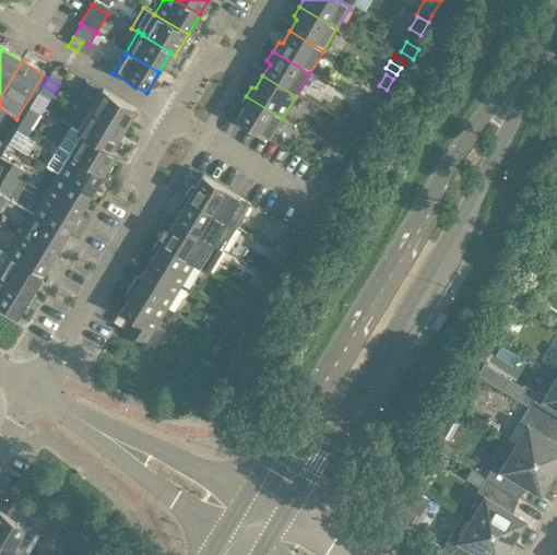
[(39,92),(50,98),(54,92),(44,85),(39,92)]
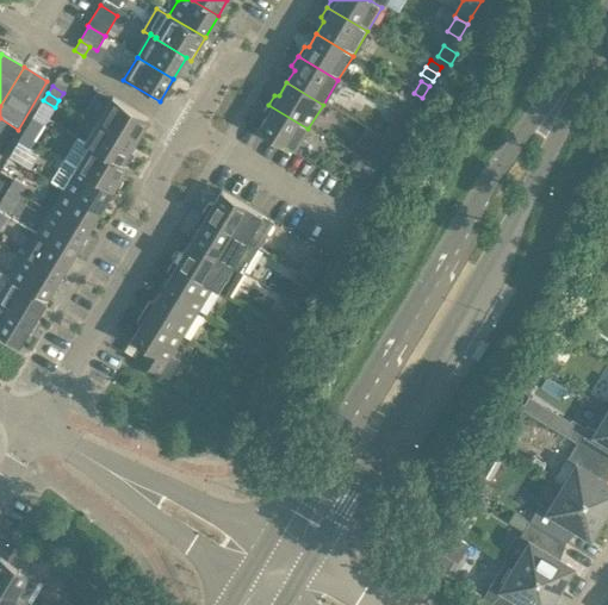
[(147,122),(111,100),(97,123),(134,145),(147,122)]
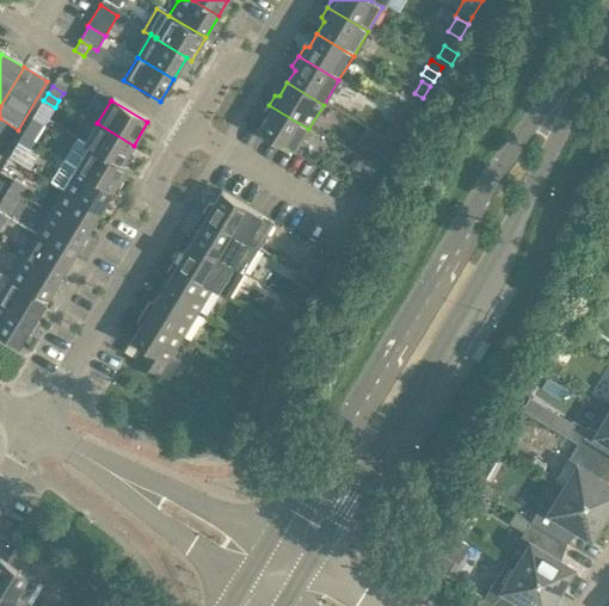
[(257,133),(293,155),(308,129),(269,105),(263,115),(265,119),(257,133)]
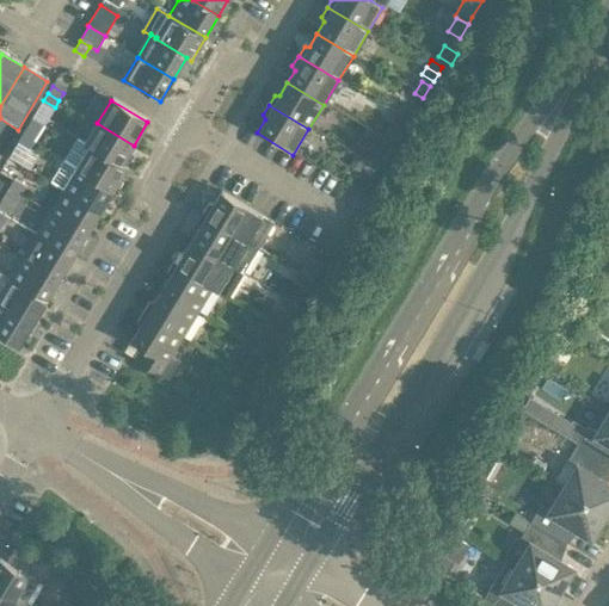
[(412,116),(401,109),(397,116),(408,123),(412,116)]
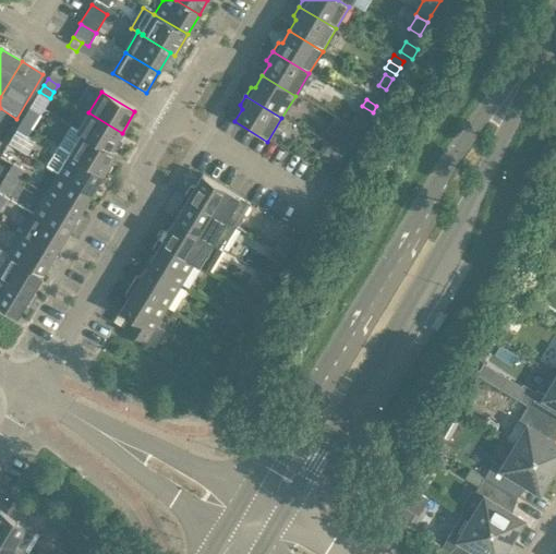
[(358,112),(369,119),(373,112),(362,106),(358,112)]
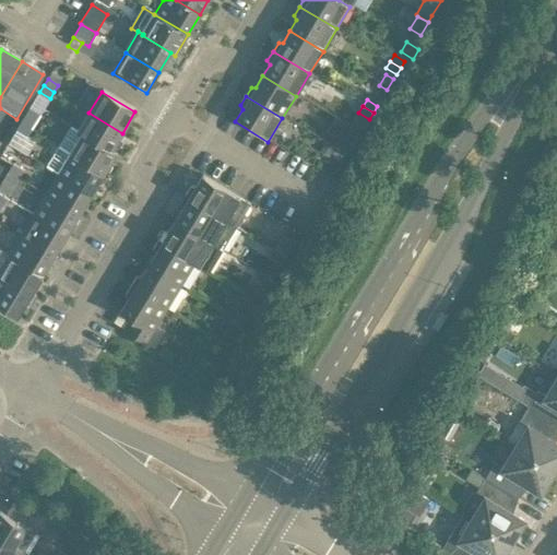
[(38,117),(28,111),(20,126),(30,132),(38,117)]
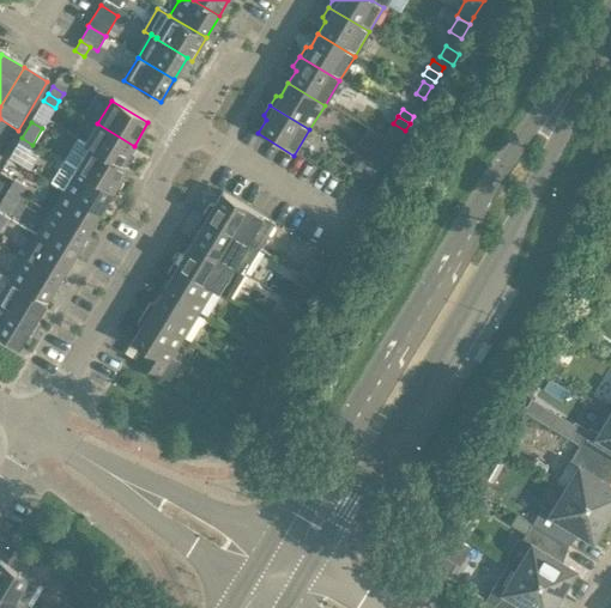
[(84,146),(83,147),(88,150),(89,149),(120,168),(121,166),(134,146),(97,123),(84,146)]
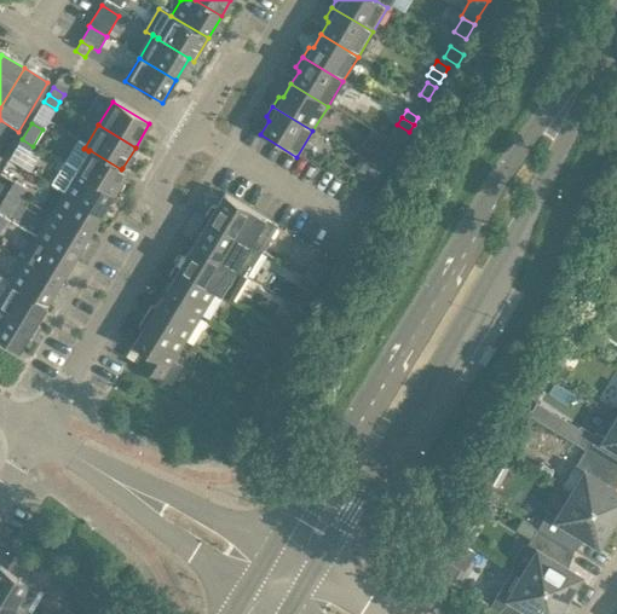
[(33,146),(22,139),(9,162),(19,169),(33,146)]
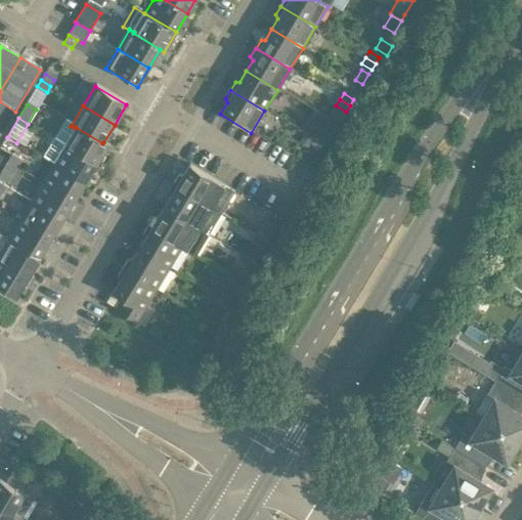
[(72,125),(64,120),(53,139),(95,165),(107,145),(103,142),(102,143),(76,127),(75,128),(71,126),(72,125)]
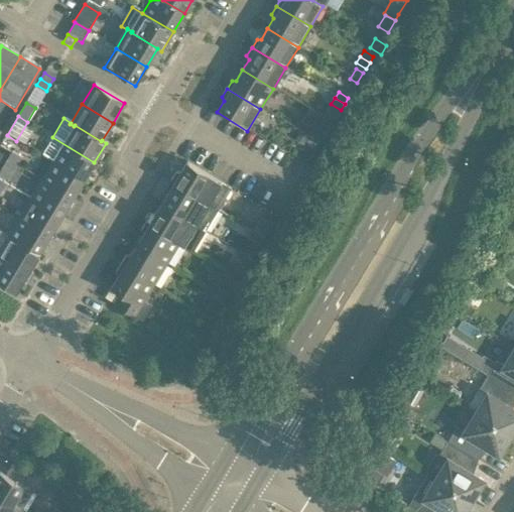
[(299,133),(294,141),(302,146),(307,139),(299,133)]
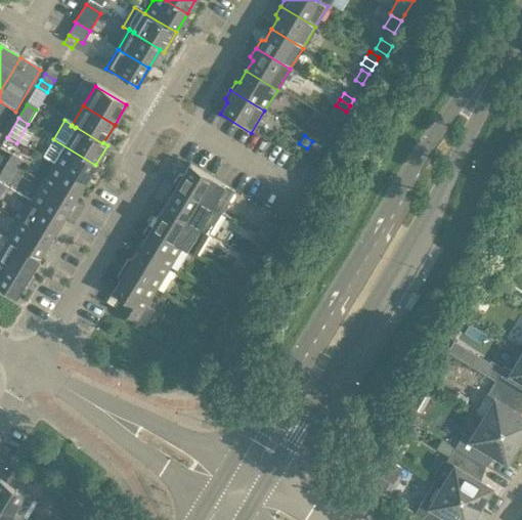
[(42,159),(53,165),(84,184),(95,165),(53,139),(42,159)]
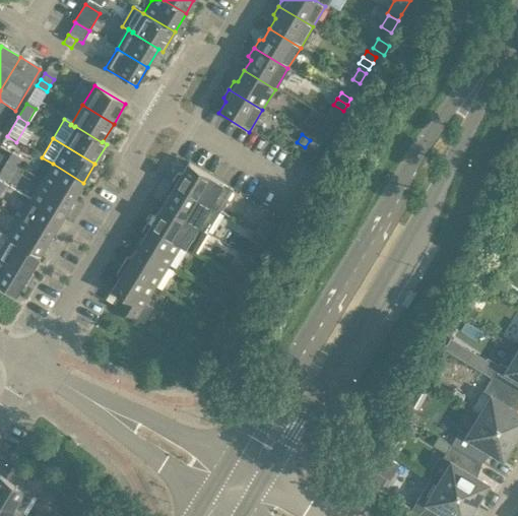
[(309,146),(318,152),(322,146),(312,140),(309,146)]
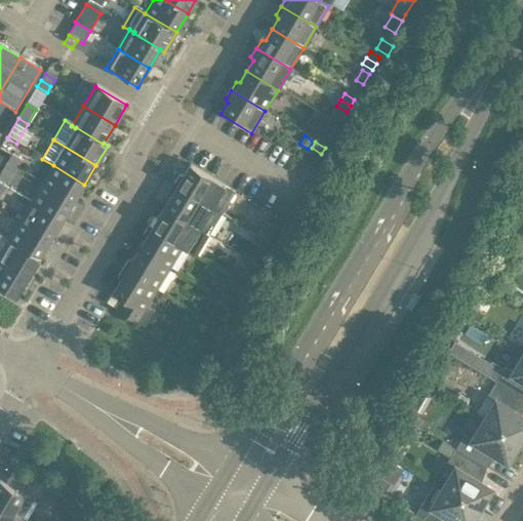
[(21,163),(10,157),(6,163),(16,169),(21,163)]
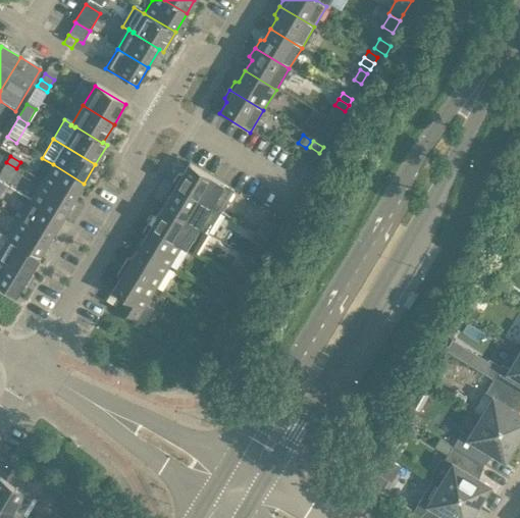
[(16,168),(6,162),(0,173),(0,178),(7,184),(16,168)]
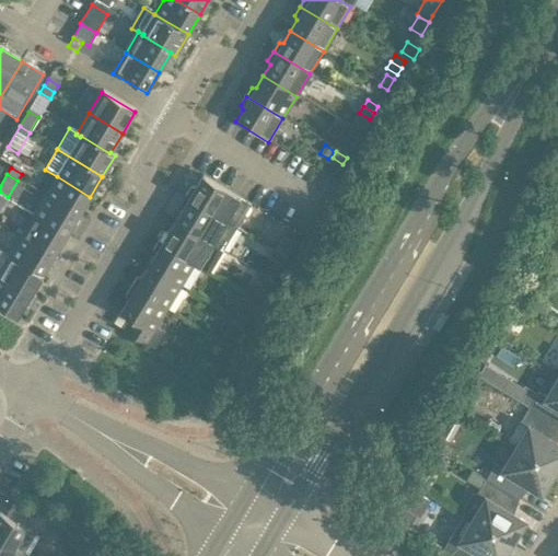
[(90,197),(57,176),(44,197),(78,217),(90,197)]
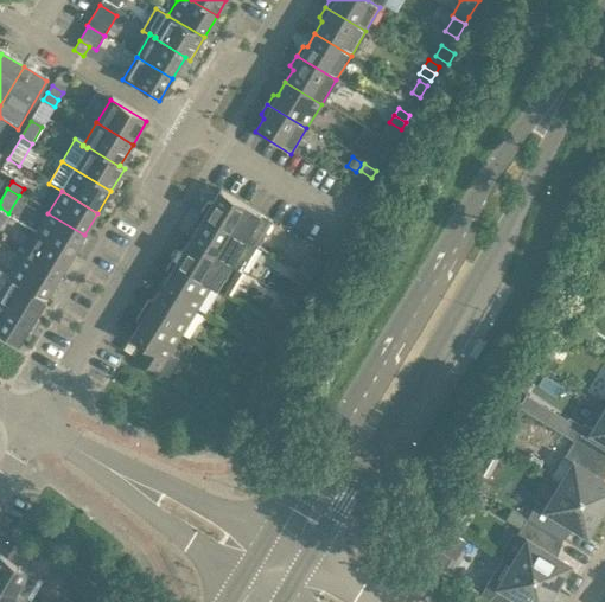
[(218,192),(210,205),(205,205),(199,216),(253,248),(268,223),(218,192)]
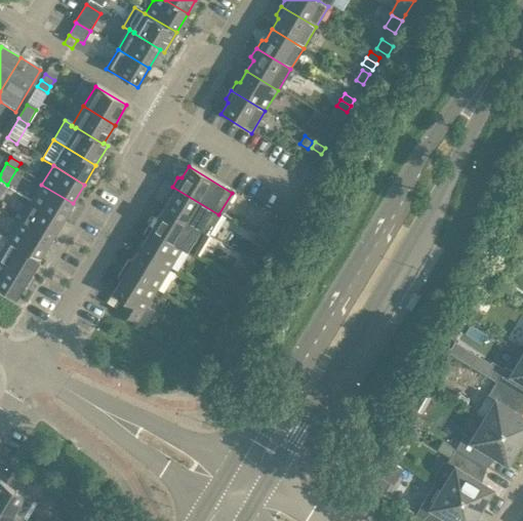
[(73,203),(41,185),(30,204),(62,223),(73,203)]
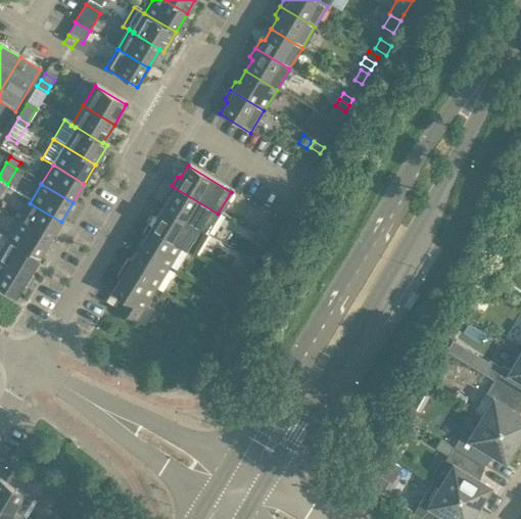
[(167,194),(169,198),(162,208),(204,235),(218,214),(172,186),(167,194)]
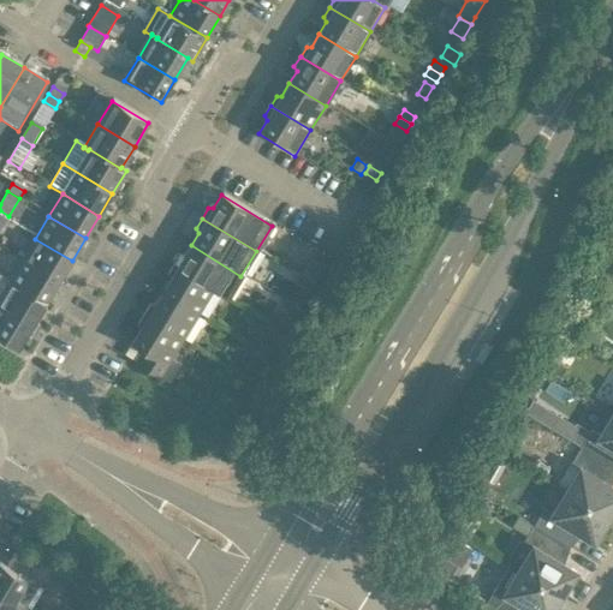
[(72,261),(35,239),(22,261),(58,282),(72,261)]
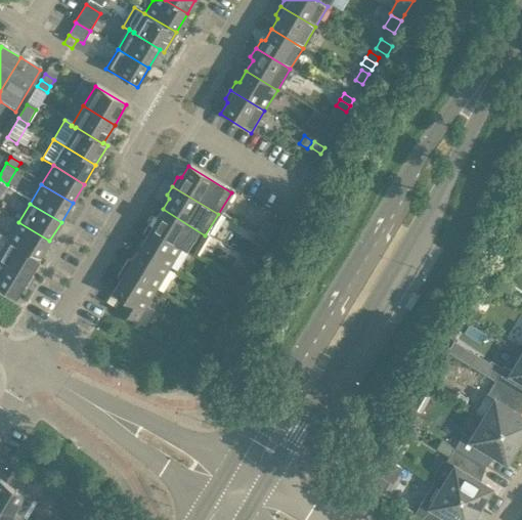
[(156,220),(151,220),(146,228),(181,249),(192,256),(205,235),(163,209),(156,220)]
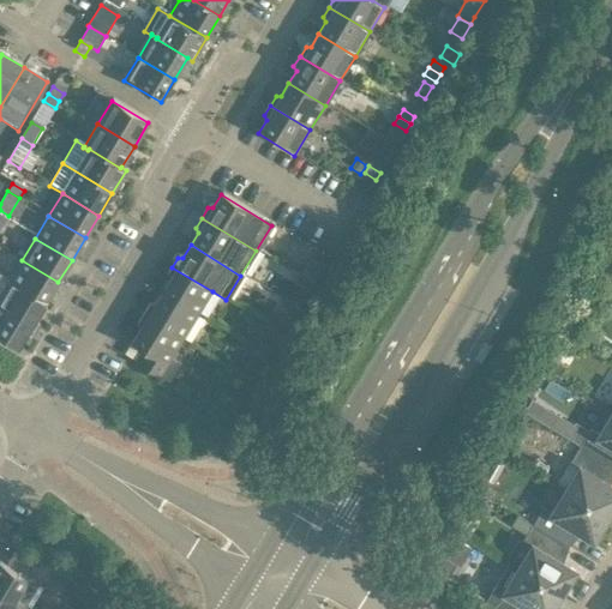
[(58,282),(22,260),(9,283),(45,305),(58,282)]
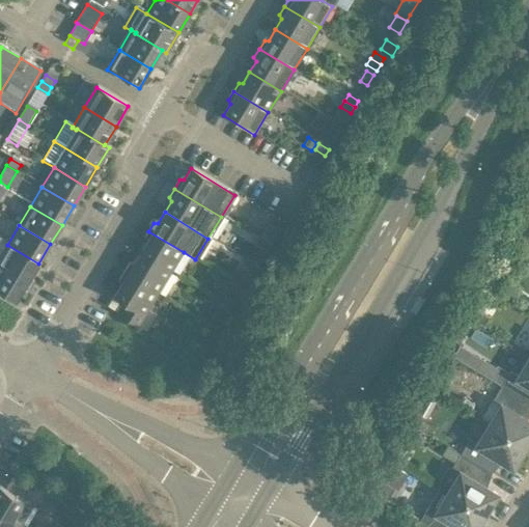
[(277,233),(268,228),(260,241),(270,247),(277,233)]
